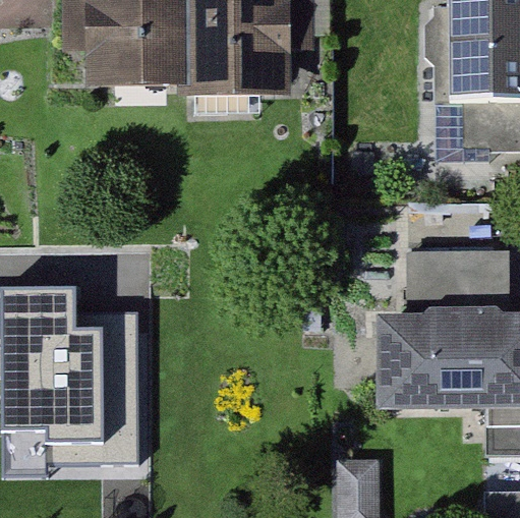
[(88,0),(91,88),(307,82),(305,0),(88,0)]
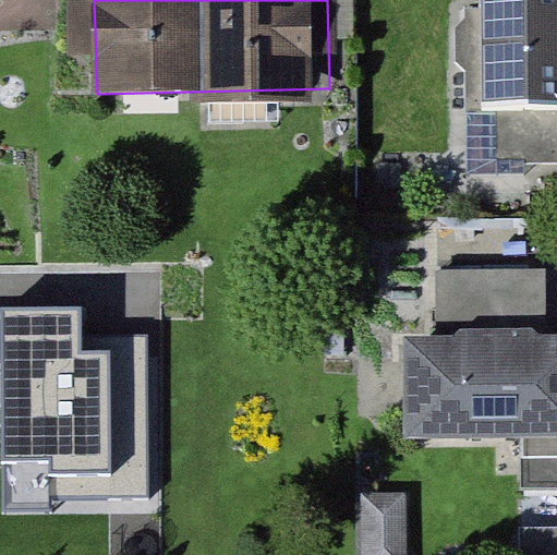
[(491,0),(492,111),(505,111),(506,163),(556,161),(556,0),(491,0)]
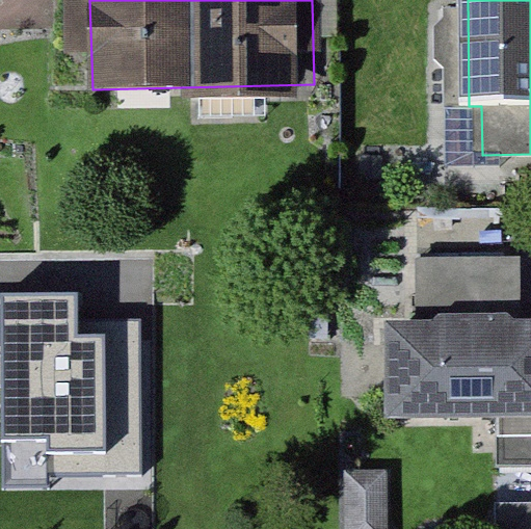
[(521,250),(423,253),(424,318),(522,317),(522,287),(521,250)]
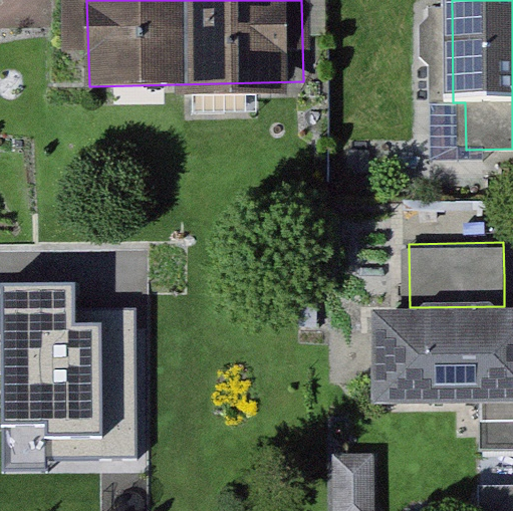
[(2,423),(46,423),(46,434),(101,435),(102,323),(74,323),(74,282),(3,282),(2,423)]
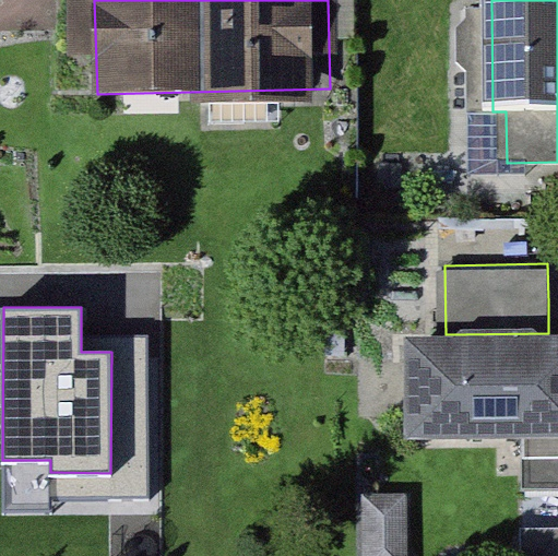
[(446,334),(401,335),(403,439),(557,437),(557,332),(548,333),(446,334)]
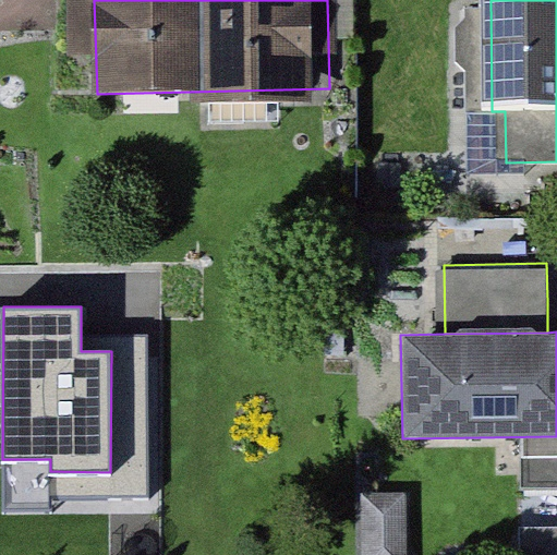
[(411,554),(412,492),(367,492),(366,554),(411,554)]
